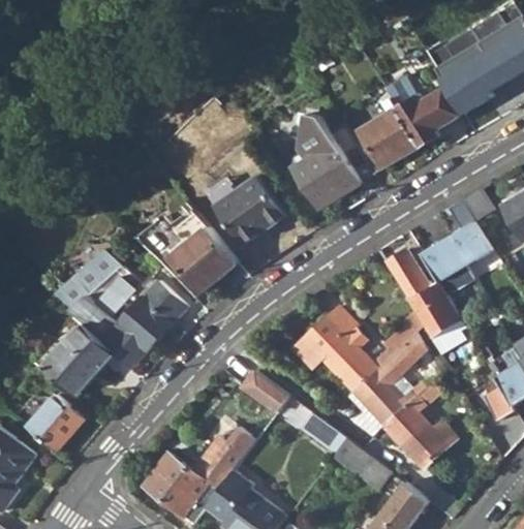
[(419,11),(407,20),(430,59),(441,52),(419,11)]
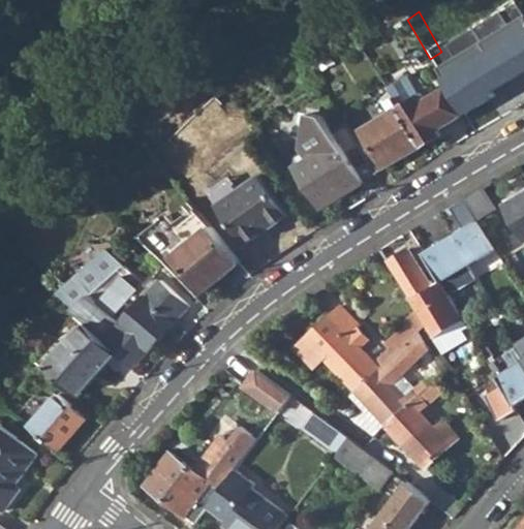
[(462,75),(444,86),(460,113),(463,119),(523,81),(523,39),(498,55),(488,38),(462,54),(468,62),(458,68),(462,75)]
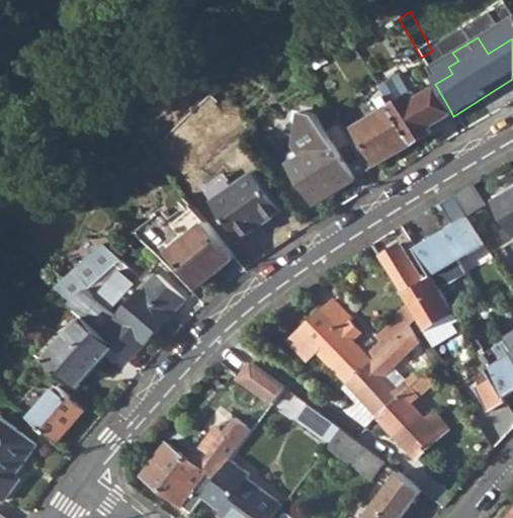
[(397,72),(375,84),(388,105),(409,142),(427,131),(425,126),(450,110),(435,84),(413,96),(411,91),(408,92),(397,72)]
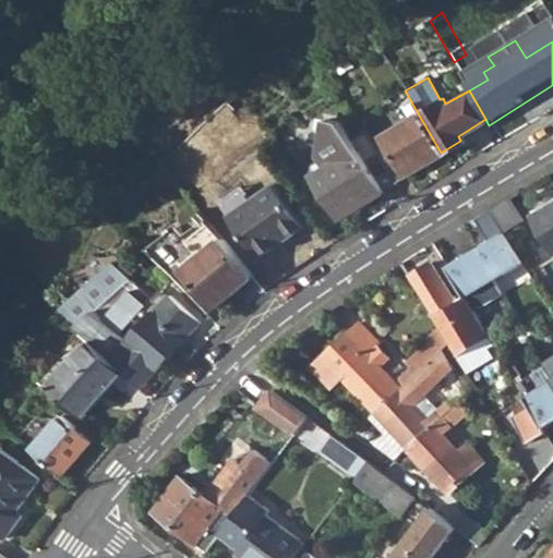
[(391,183),(441,153),(418,113),(375,136),(382,148),(373,154),(391,183)]
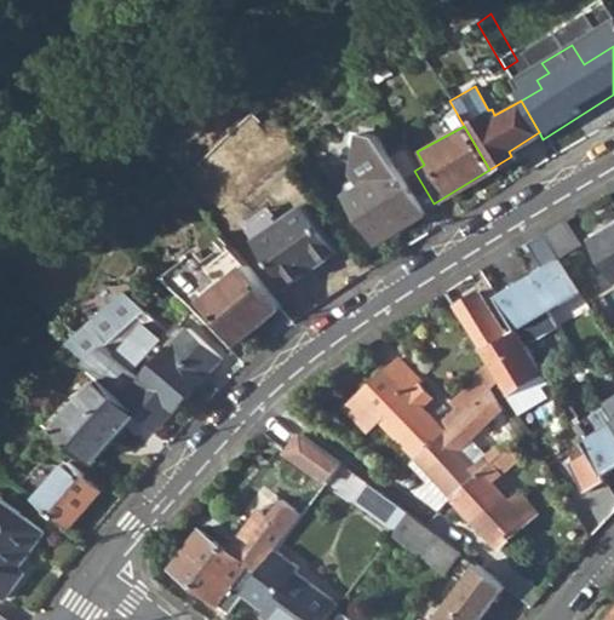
[(371,246),(434,204),(414,171),(401,178),(392,165),(340,196),(371,246)]
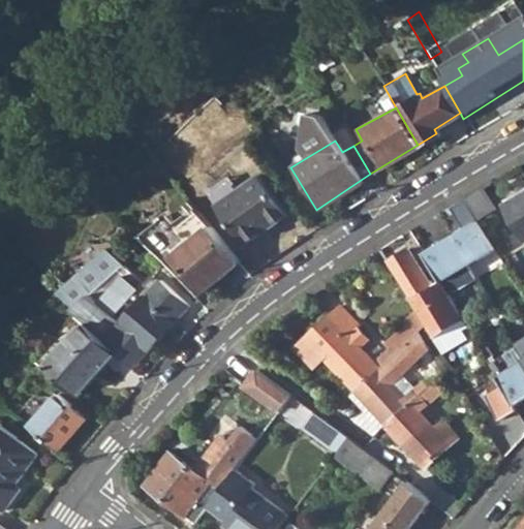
[(268,152),(277,165),(285,159),(277,146),(268,152)]
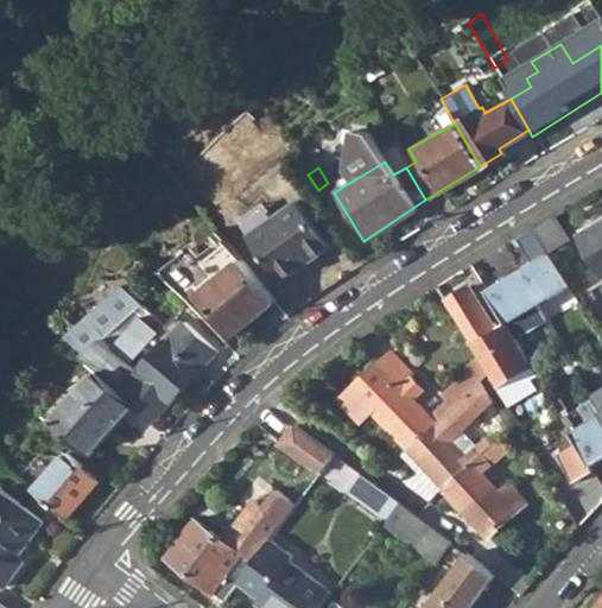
[(278,282),(329,247),(296,200),(246,235),(278,282)]
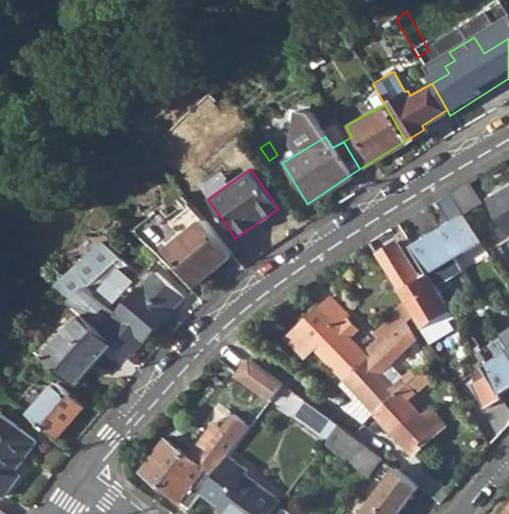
[(508,184),(486,198),(507,236),(508,234),(508,184)]
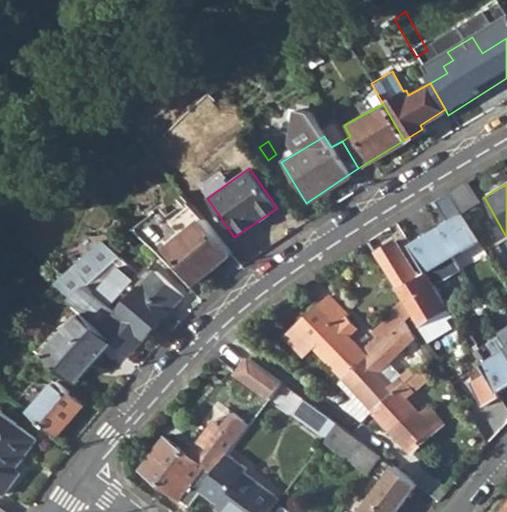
[(195,282),(230,254),(188,204),(168,221),(180,235),(166,247),(195,282)]
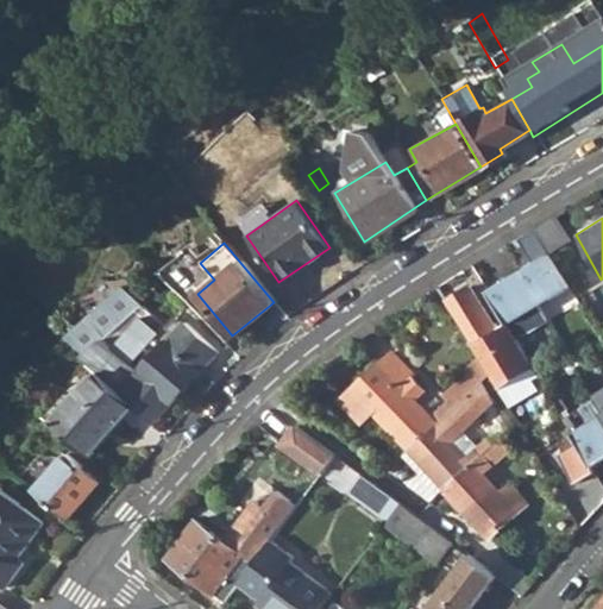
[(544,255),(482,292),(502,324),(514,343),(545,325),(533,306),(564,288),(544,255)]
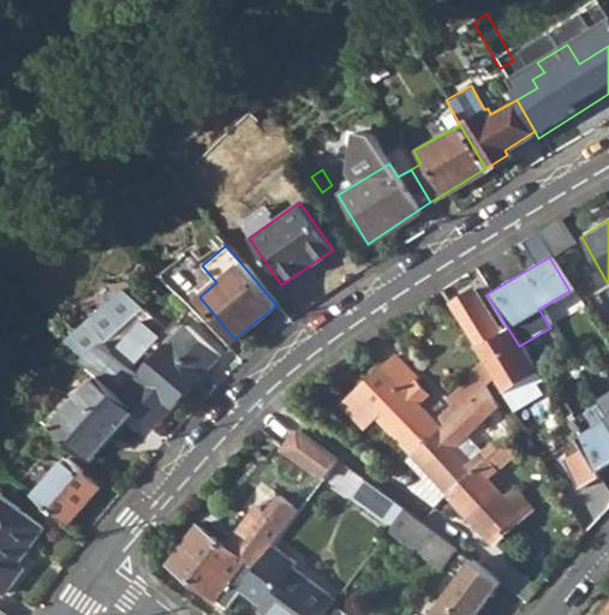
[(153,427),(218,357),(185,324),(183,327),(172,338),(162,328),(118,286),(59,340),(96,374),(135,410),(153,427)]
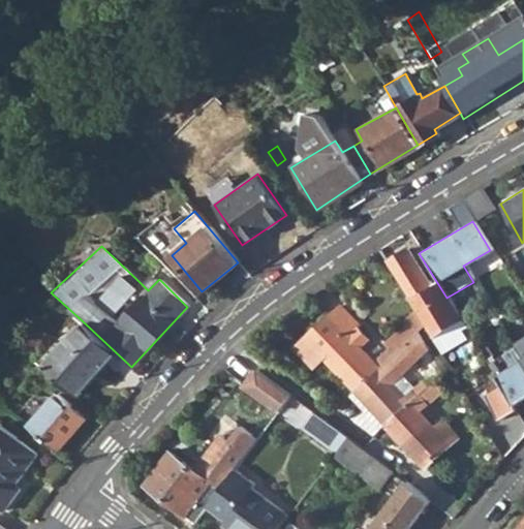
[(405,249),(386,261),(407,298),(405,299),(410,308),(422,325),(429,339),(460,320),(436,281),(428,286),(405,249)]
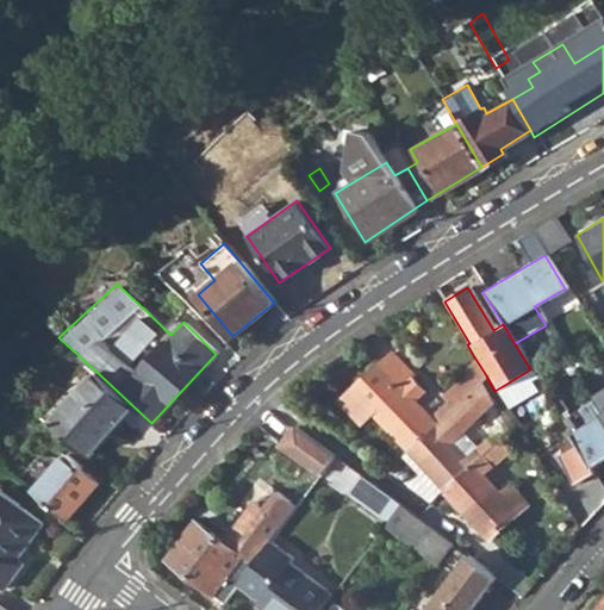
[(161,325),(170,335),(181,324),(172,315),(161,325)]
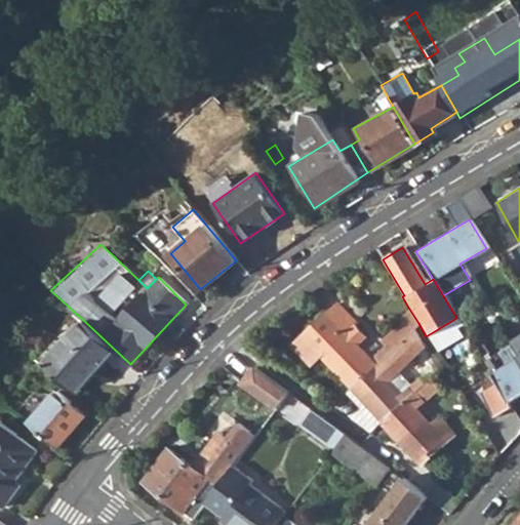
[(325,312),(300,335),(288,346),(306,365),(317,354),(348,388),(413,327),(418,323),(407,306),(396,316),(400,321),(377,344),(381,347),(369,359),(345,332),(325,312)]
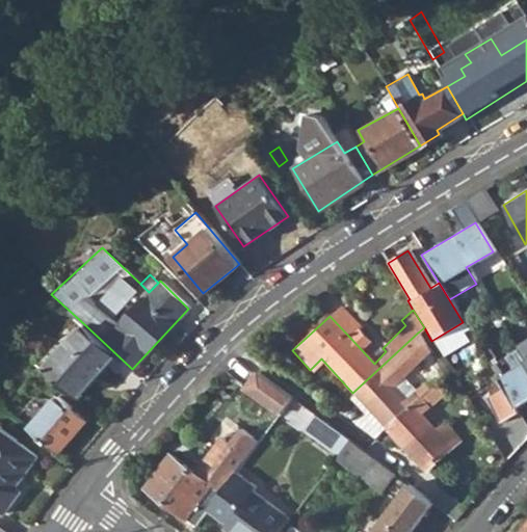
[(463,319),(468,328),(474,325),(471,318),(467,317),(463,319)]
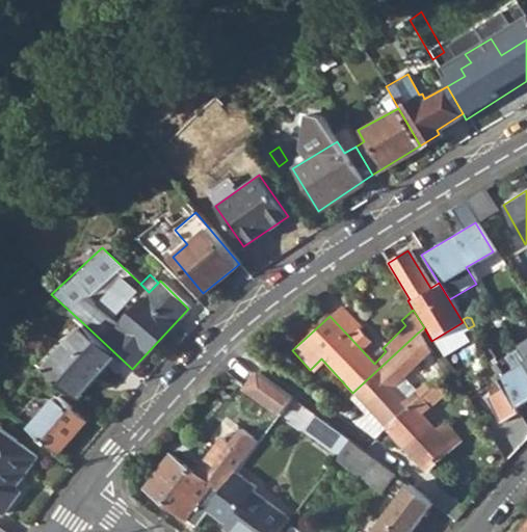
[(431,341),(442,357),(468,341),(463,333),(467,329),(463,322),(431,341)]
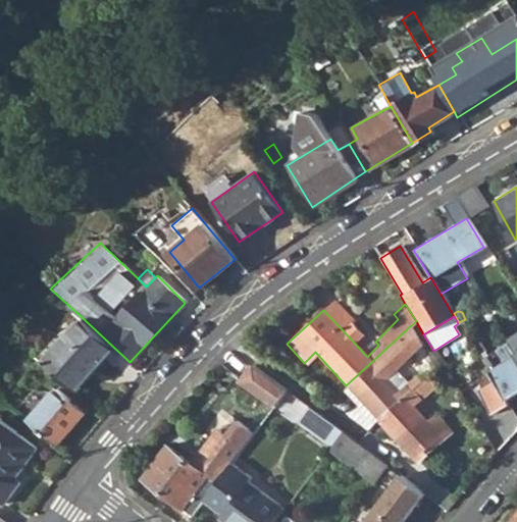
[(74,392),(114,348),(82,317),(41,361),(74,392)]
